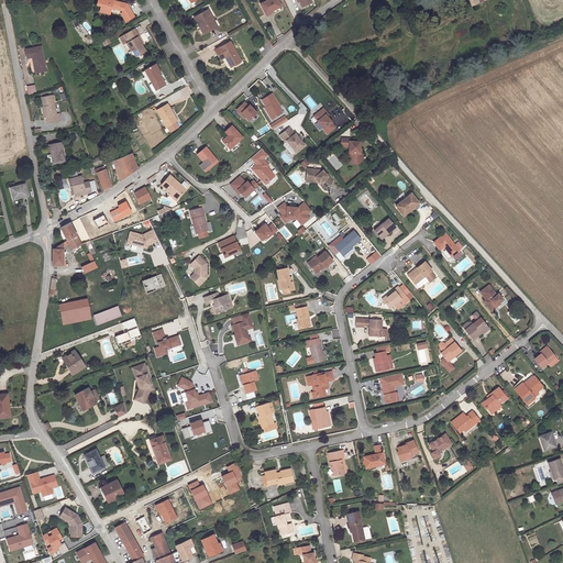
[(99,4),(98,10),(108,13),(110,6),(117,7),(119,1),(116,0),(96,0),(96,3),(99,4)]
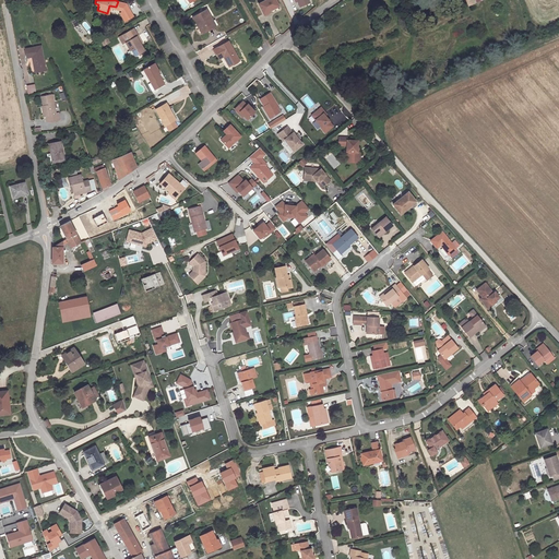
[(277,0),(263,0),(260,2),(264,10),(270,7),(271,9),(281,3),(277,0)]
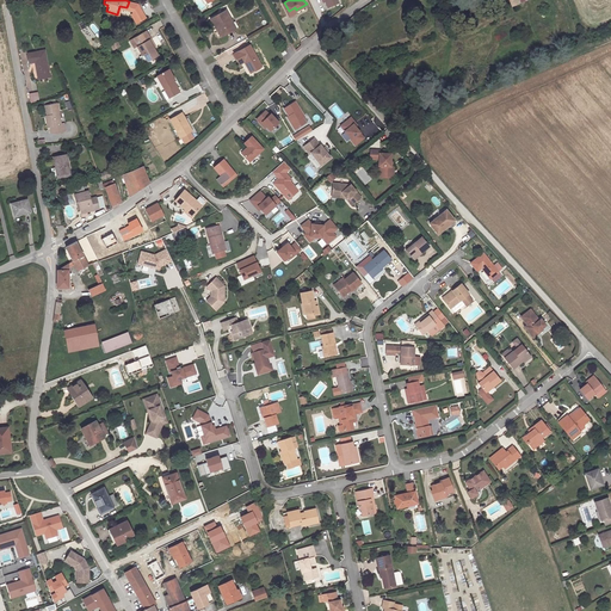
[(131,10),(134,12),(140,7),(137,2),(129,1),(127,7),(131,10)]
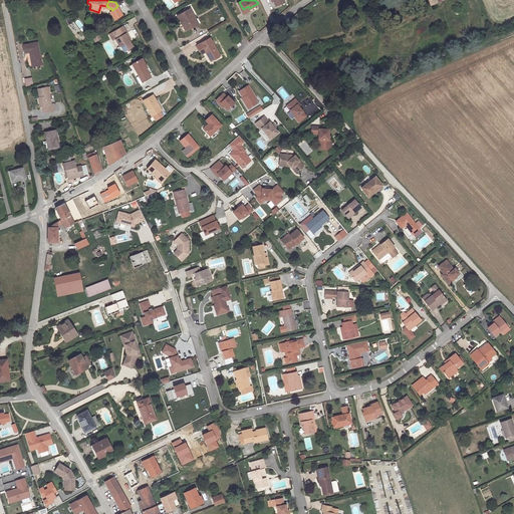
[(121,14),(117,6),(112,10),(109,11),(113,18),(121,14)]
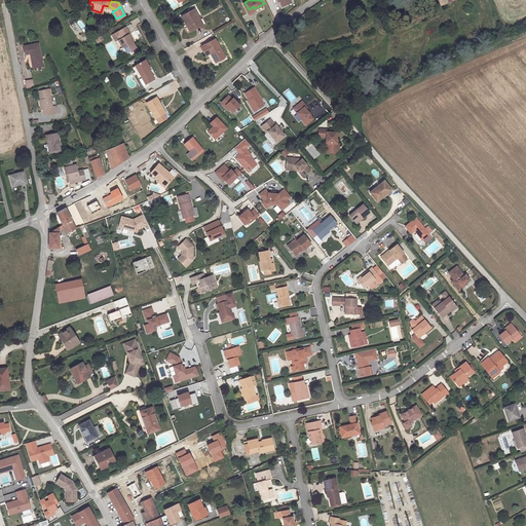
[(195,9),(182,16),(187,25),(189,24),(193,31),(202,26),(198,19),(199,17),(195,9)]
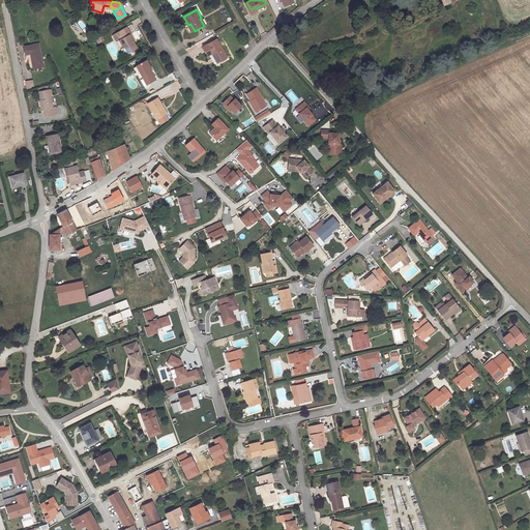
[(125,26),(115,31),(119,38),(118,39),(122,46),(119,48),(122,54),(136,47),(128,33),(129,33),(125,26)]
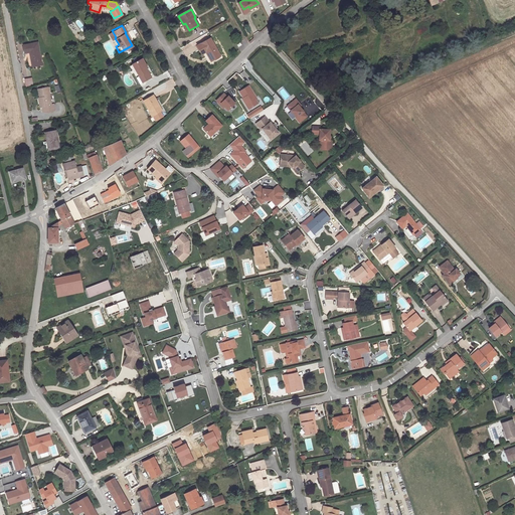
[(220,57),(210,39),(197,46),(202,55),(205,53),(208,51),(213,61),(220,57)]
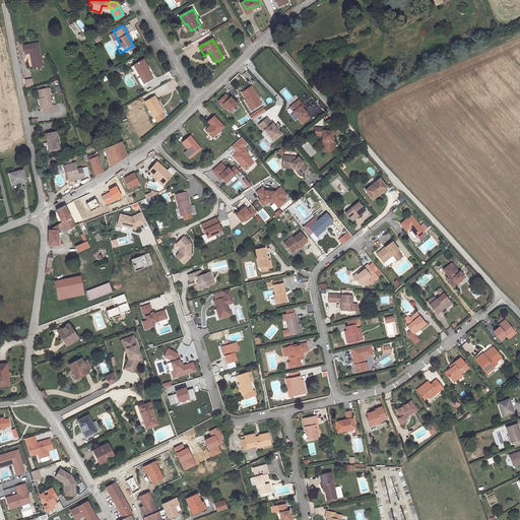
[(38,43),(23,46),(24,54),(29,53),(33,67),(42,65),(38,43)]
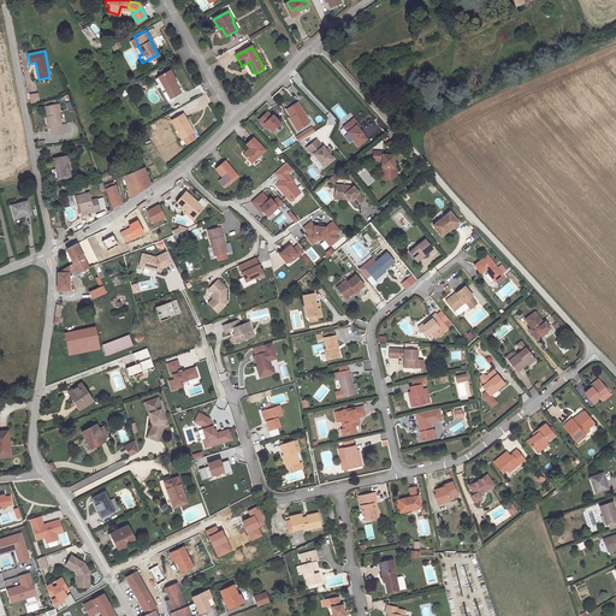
[(157,76),(165,90),(167,88),(172,96),(179,92),(172,77),(172,76),(169,69),(157,76)]
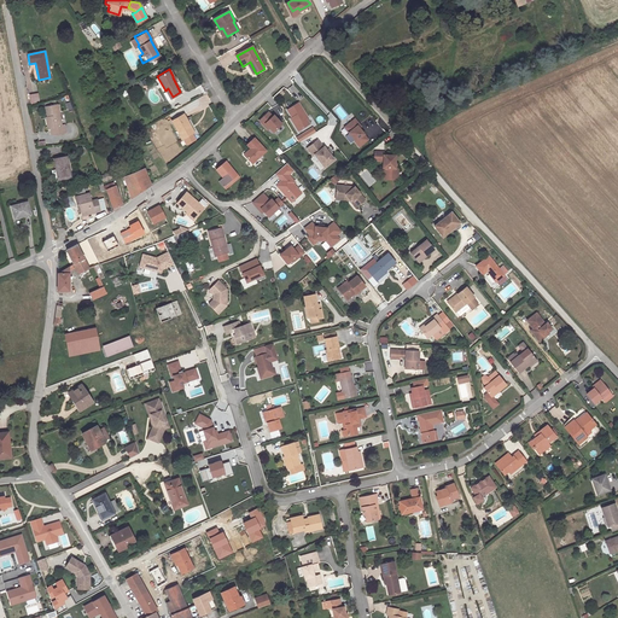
[(287,110),(297,126),(295,127),(298,132),(304,127),(309,124),(307,120),(308,118),(298,103),(287,110)]
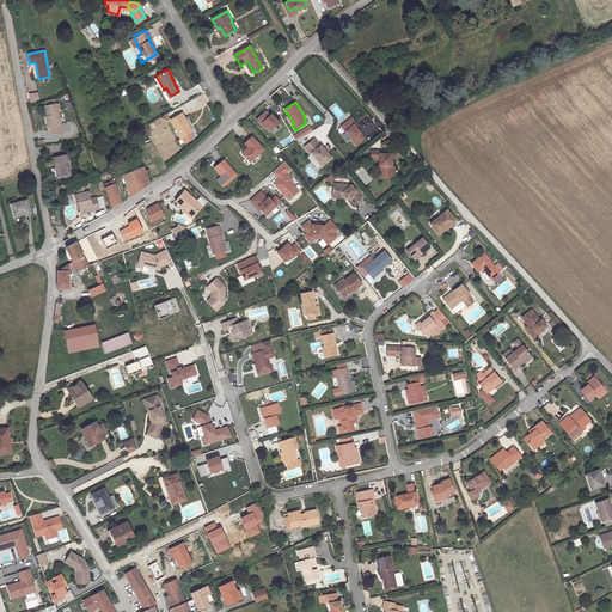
[(43,106),(46,116),(47,116),(49,127),(50,134),(66,132),(63,123),(61,124),(56,103),(43,106)]
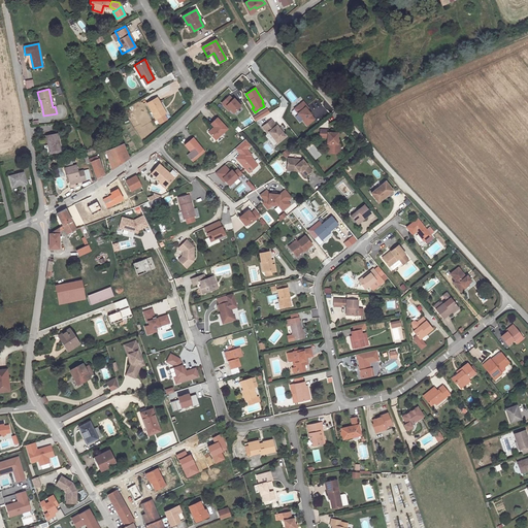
[(232,98),(228,95),(221,102),(224,106),(226,104),(229,108),(232,111),(239,105),(233,97),(232,98)]
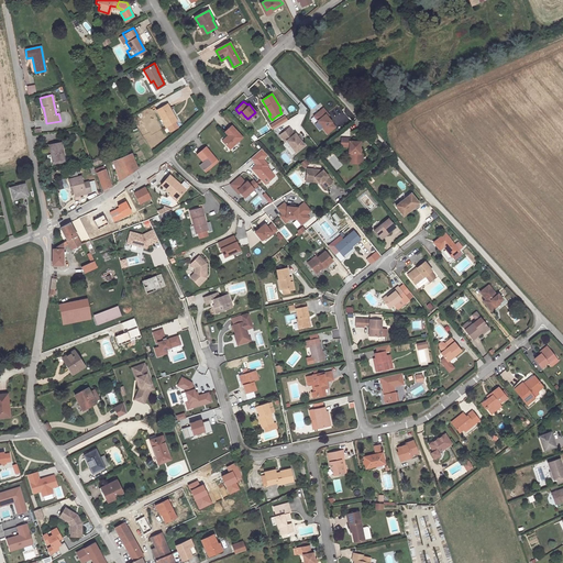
[(167,103),(156,110),(166,127),(174,122),(175,121),(170,114),(173,113),(167,103)]
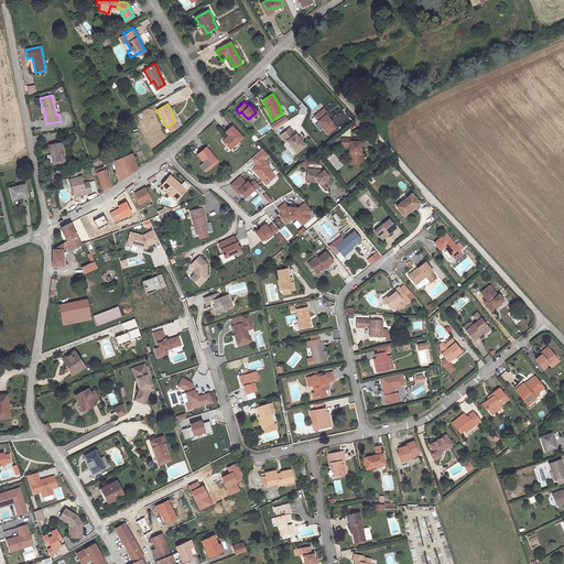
[(306,116),(310,108),(302,106),(300,112),(306,116)]
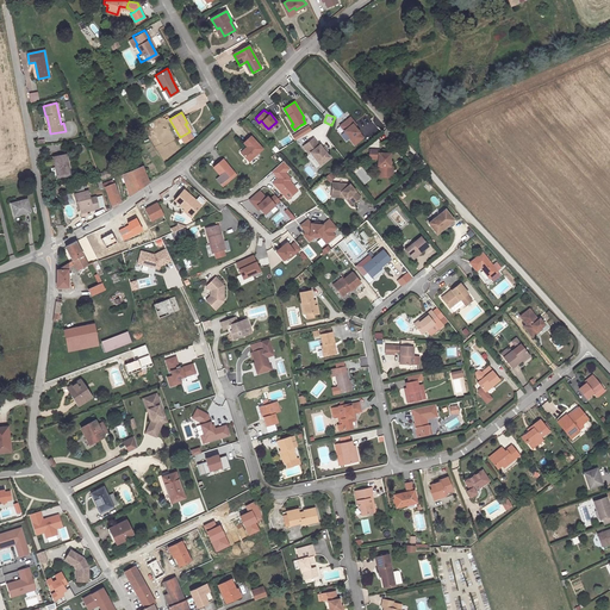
[(354,123),(350,117),(340,125),(350,138),(350,139),(354,144),(363,137),(359,132),(360,132),(353,124),(354,123)]
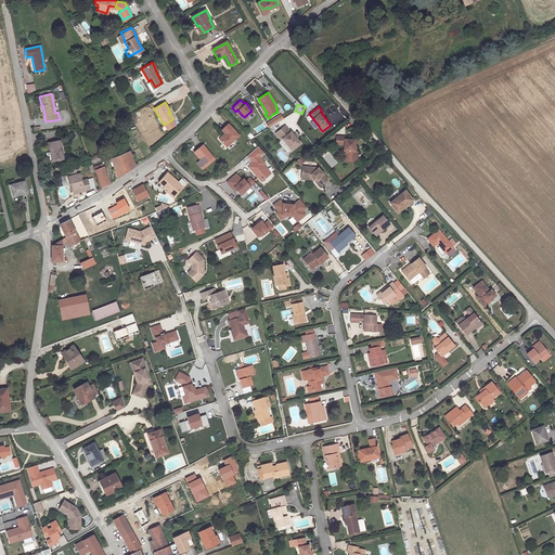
[(281,115),(270,121),(272,126),(283,118),(281,115)]
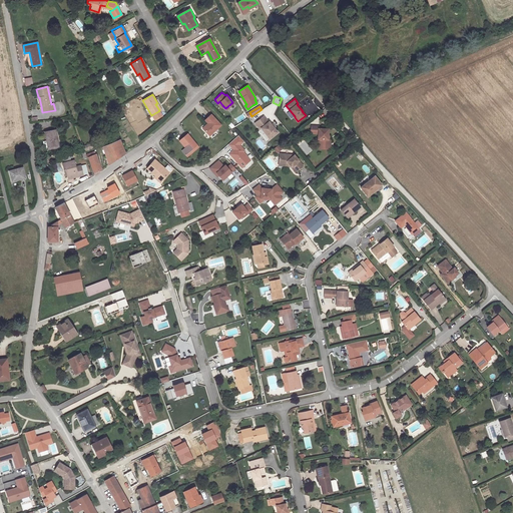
[(151,115),(154,119),(161,115),(158,111),(151,115)]
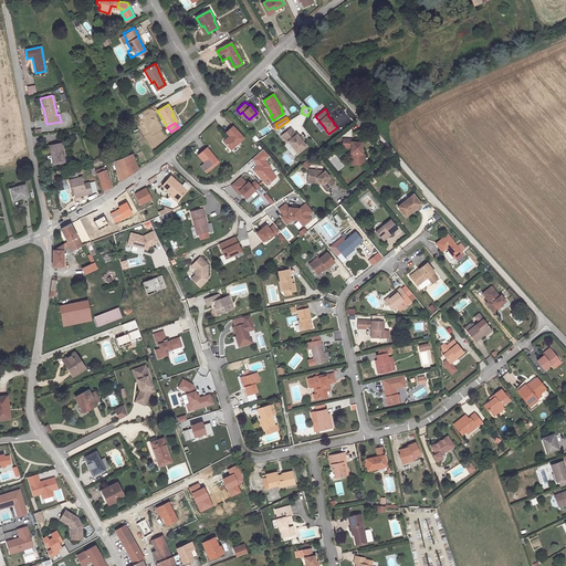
[(242,137),(231,125),(226,132),(229,135),(222,140),(230,148),(242,137)]
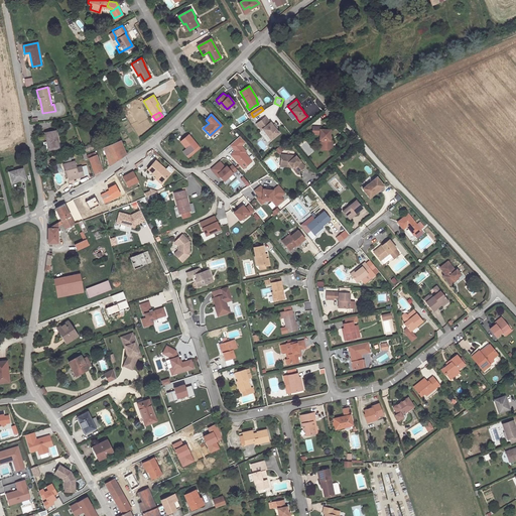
[(270,123),(265,117),(256,124),(262,130),(263,129),(272,139),(280,133),(276,128),(273,125),(270,122),(270,123)]
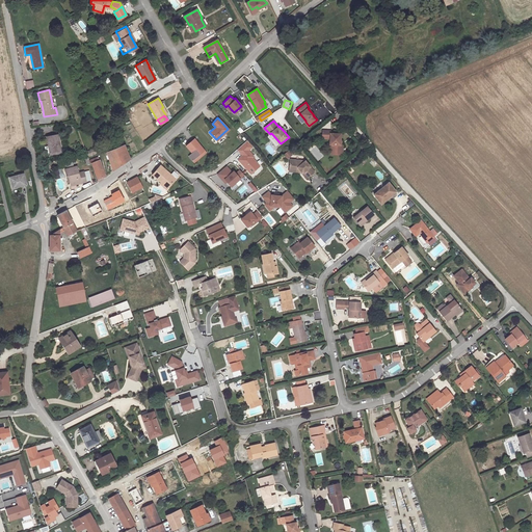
[(331,131),(323,130),(323,138),(330,138),(330,150),(331,150),(333,154),(344,155),(344,143),(342,143),(342,133),(331,133),(331,131)]
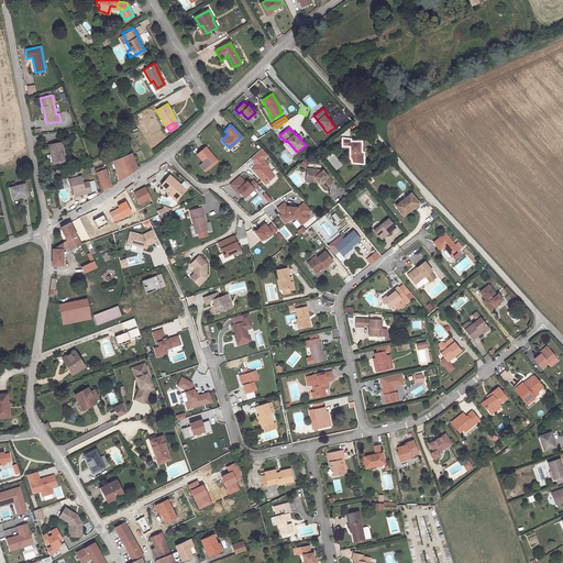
[(62,142),(48,144),(52,162),(65,159),(62,142)]
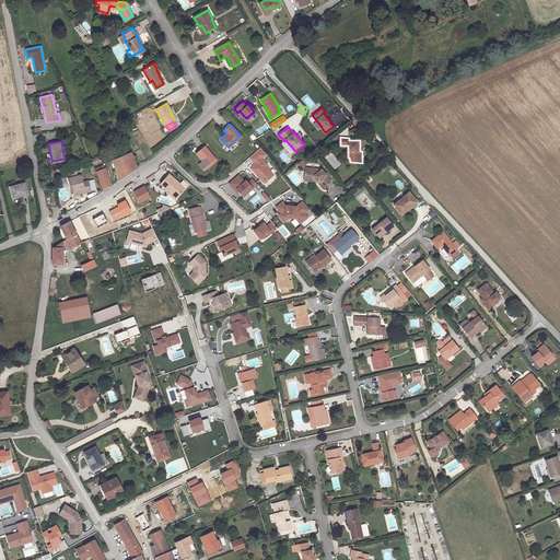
[(200,160),(197,163),(201,167),(213,158),(203,144),(195,152),(200,160)]
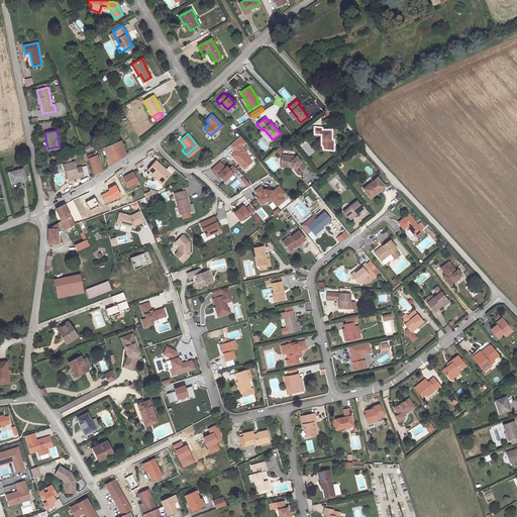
[(242,169),(250,161),(243,152),(245,151),(240,145),(244,141),(238,136),(229,144),(234,150),(230,154),(242,169)]
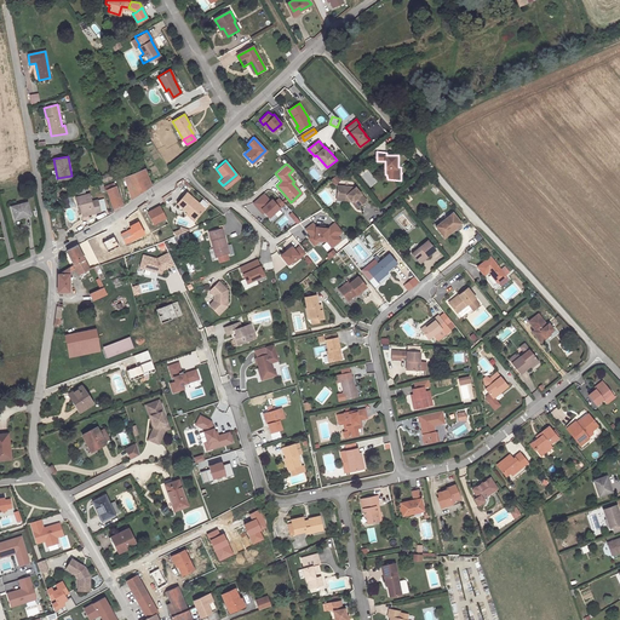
[(124,178),(132,200),(153,185),(145,168),(124,178)]
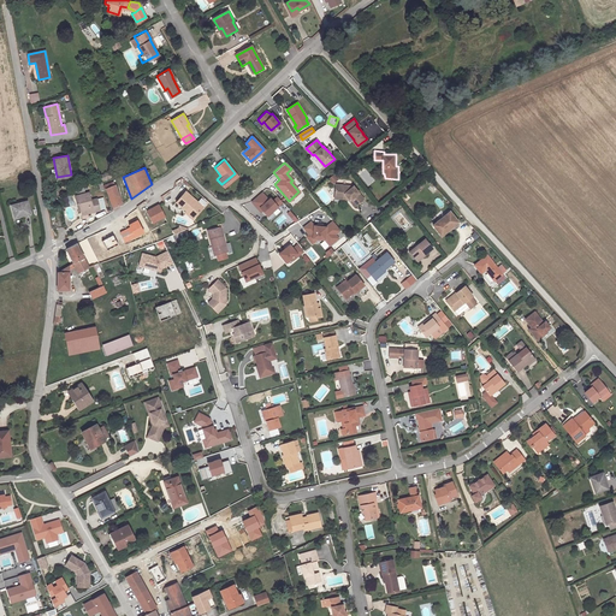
[(237,176),(235,173),(221,184),(223,187),(237,176)]
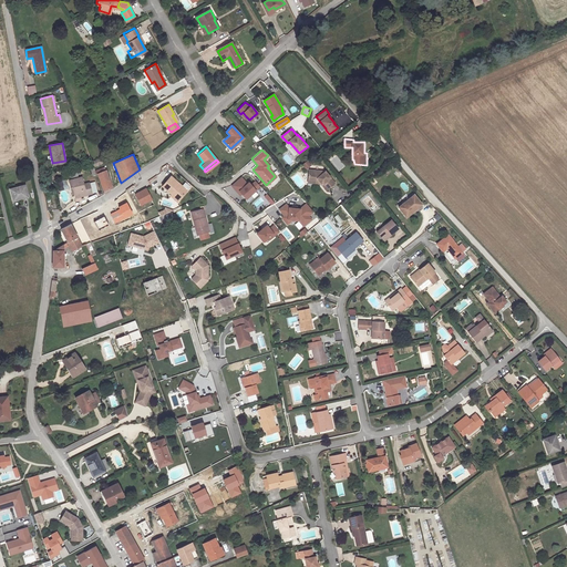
[(98,175),(104,194),(109,192),(109,189),(111,188),(103,167),(94,171),(95,175),(98,175)]
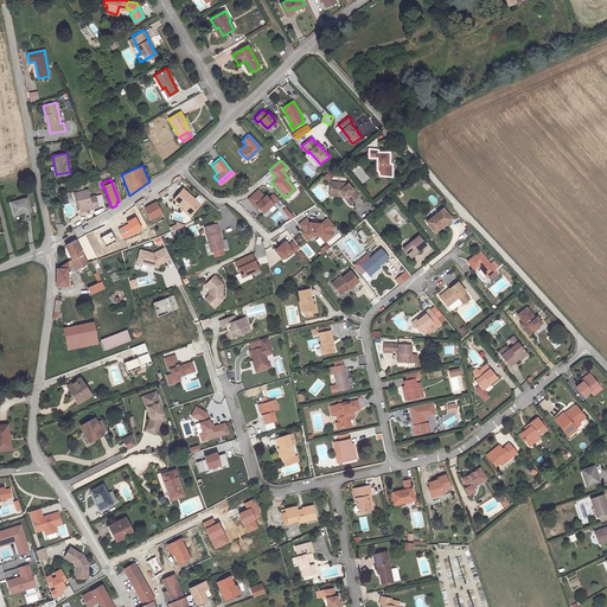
[(332,180),(331,191),(343,192),(345,196),(350,202),(359,195),(349,183),(332,180)]
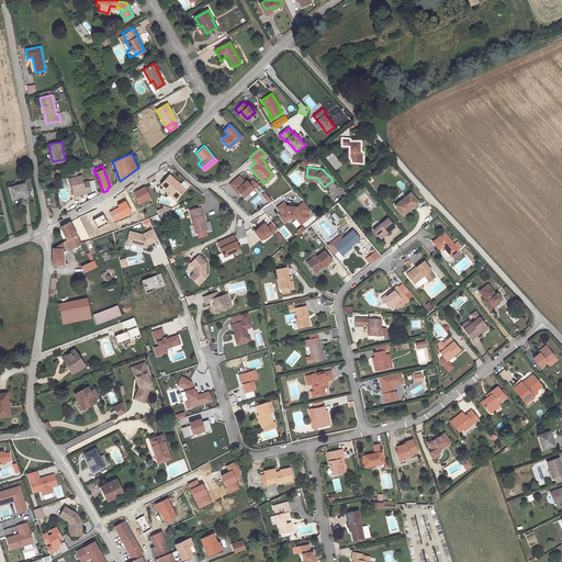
[(71,186),(74,193),(83,190),(85,194),(90,192),(88,182),(82,183),(80,176),(67,179),(69,187),(71,186)]
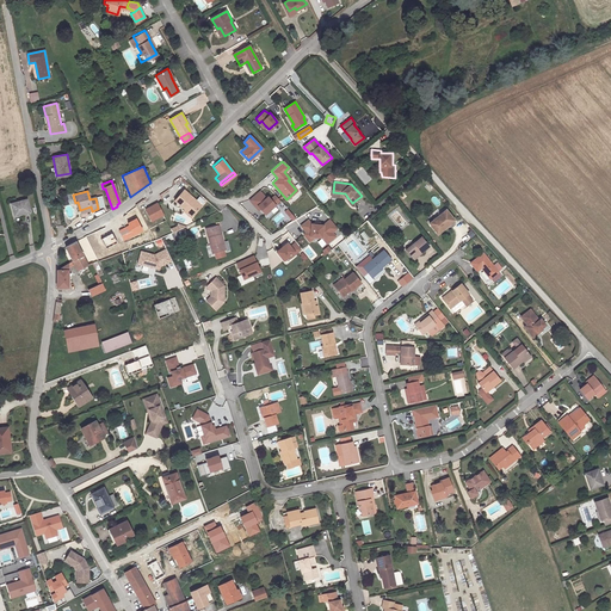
[(203,205),(185,191),(176,202),(186,210),(187,209),(195,215),(203,205)]
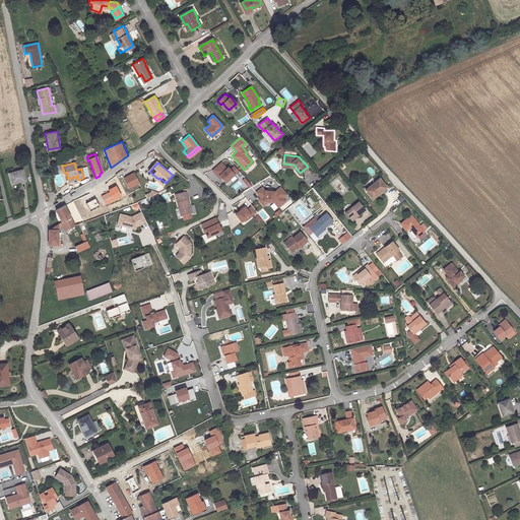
[(226,170),(221,163),(213,171),(218,177),(220,176),(222,178),(226,183),(235,175),(229,168),(226,170)]
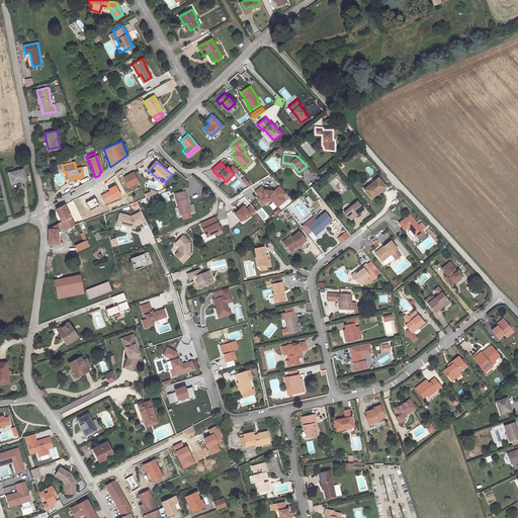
[(26,166),(13,170),(16,180),(29,177),(26,166)]
